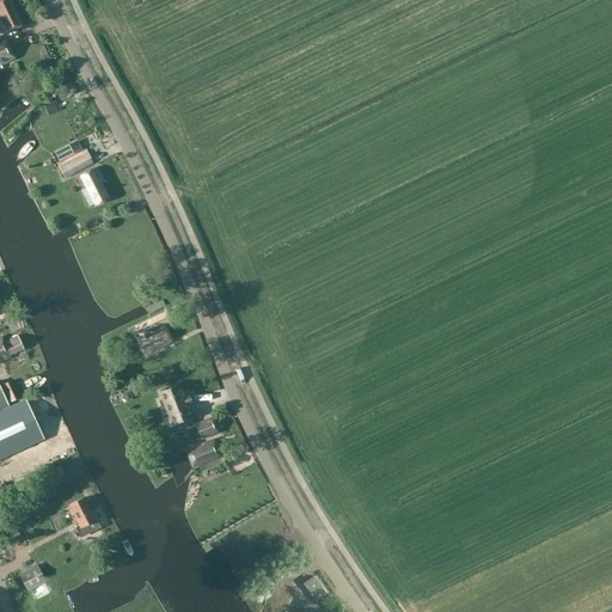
[(7,0),(0,0),(0,36),(20,26),(7,0)]
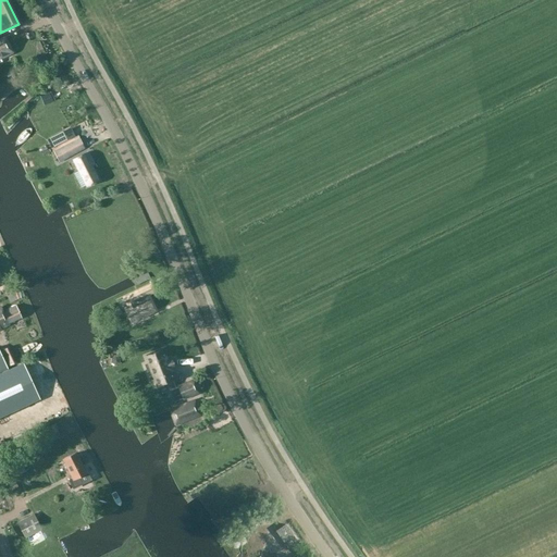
[(0,59),(12,53),(5,39),(0,41),(0,59)]
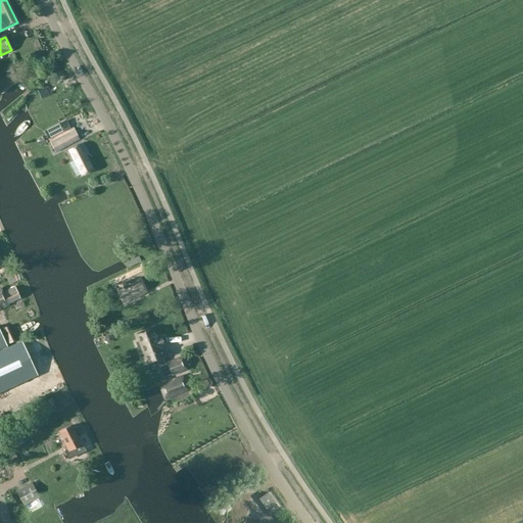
[(58,124),(46,131),(50,138),(62,132),(58,124)]
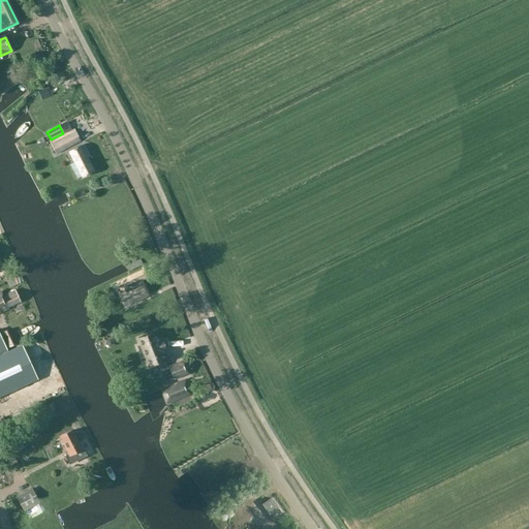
[(73,129),(50,142),(57,155),(81,142),(73,129)]
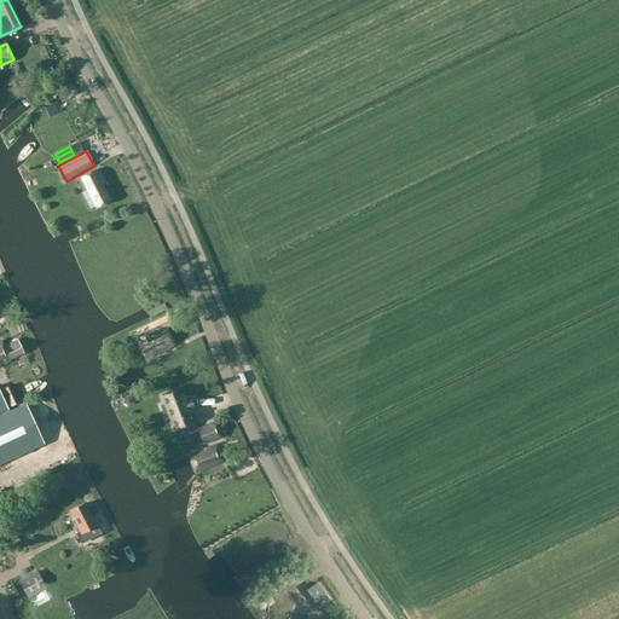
[(90,210),(96,207),(97,208),(110,201),(102,186),(105,184),(98,171),(82,179),(87,190),(82,194),(90,210)]
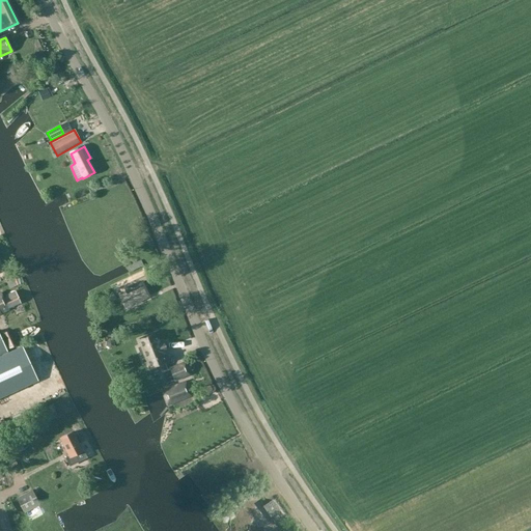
[(148,298),(143,285),(141,282),(149,278),(146,272),(132,278),(131,278),(117,284),(121,291),(123,290),(126,294),(119,297),(124,307),(138,301),(138,302),(148,298)]
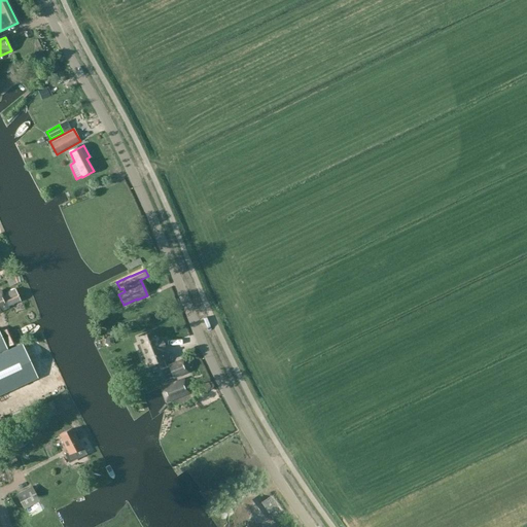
[(4,295),(2,290),(0,291),(0,312),(9,308),(8,307),(21,301),(15,290),(4,295)]
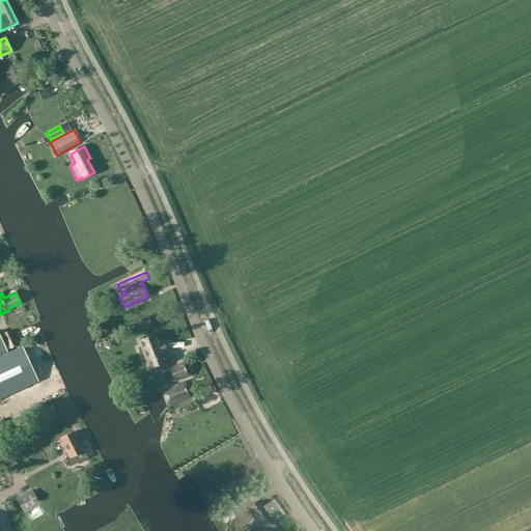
[(18,345),(11,331),(2,335),(9,350),(18,345)]
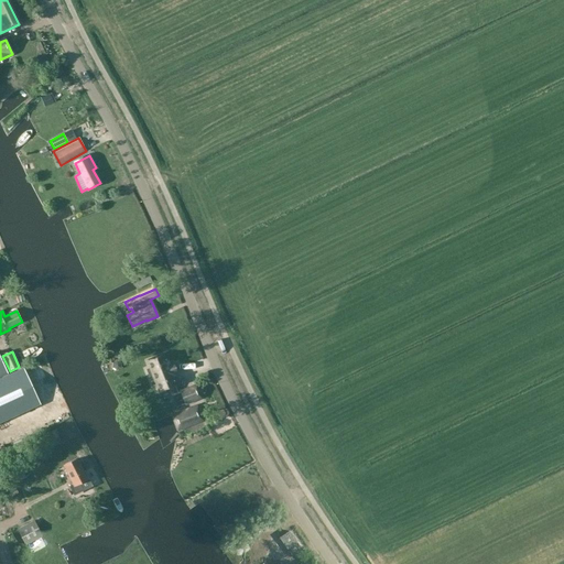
[(175,386),(175,384),(172,376),(176,373),(172,364),(167,365),(164,355),(156,358),(158,358),(148,361),(150,368),(147,370),(152,387),(156,384),(159,391),(169,388),(172,396),(179,393),(175,386)]
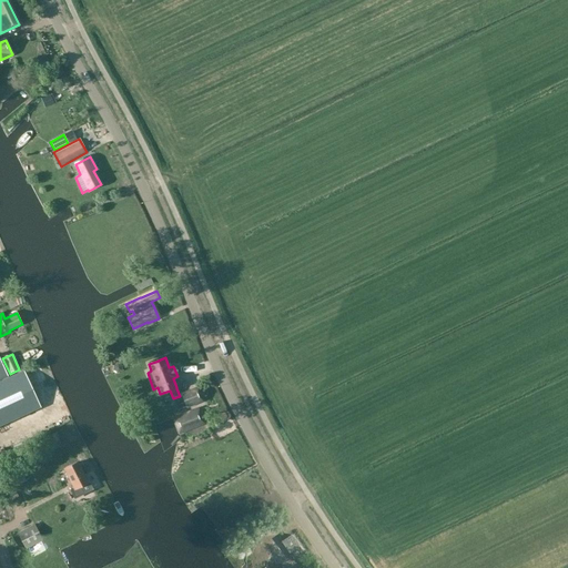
[(23,372),(9,378),(0,359),(0,426),(40,408),(23,372)]
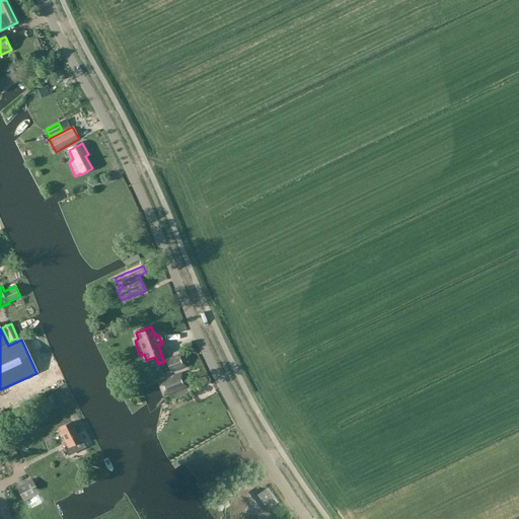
[(170,372),(184,367),(180,355),(166,361),(170,372)]
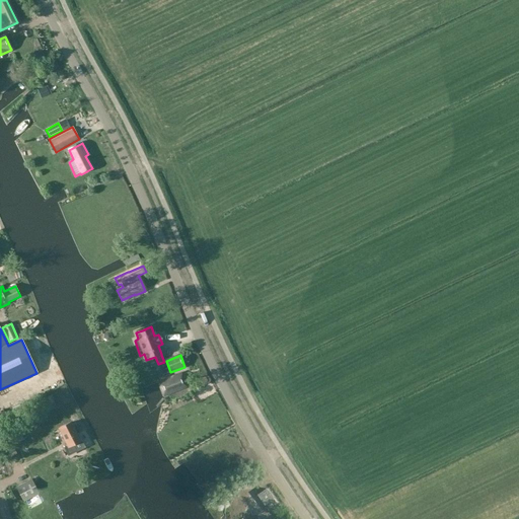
[(158,383),(163,396),(187,387),(180,374),(158,383)]
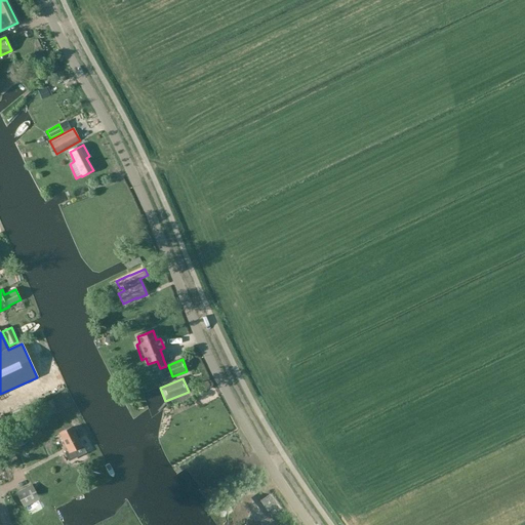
[(82,446),(72,428),(59,434),(69,453),(82,446)]
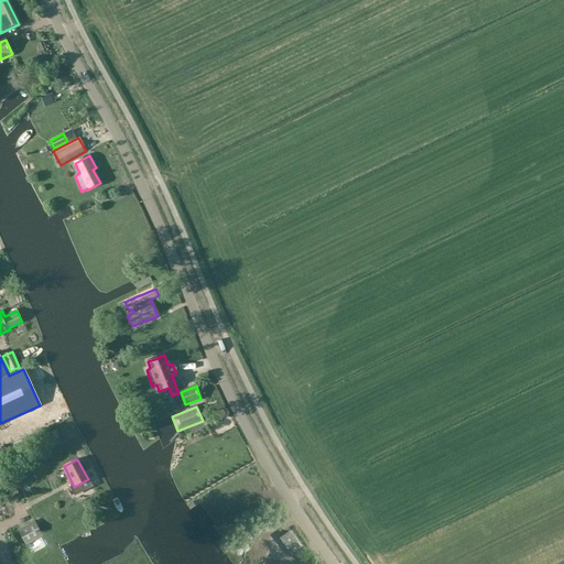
[(18,530),(25,544),(42,537),(34,521),(18,530)]
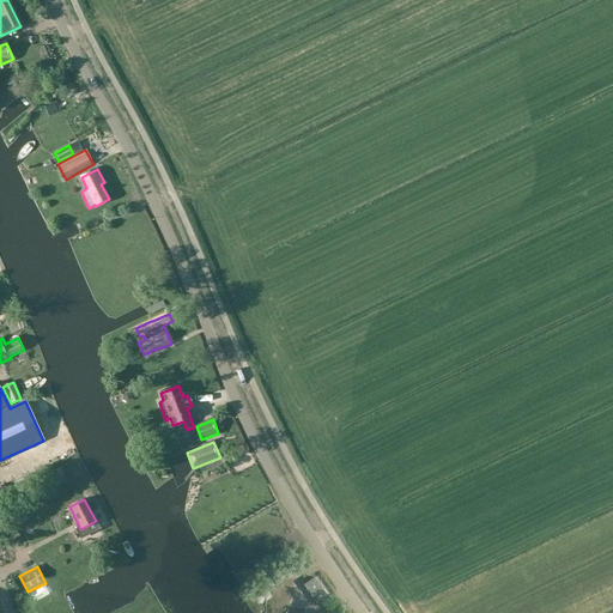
[(311,612),(314,612),(321,607),(314,599),(305,605),(311,612)]
